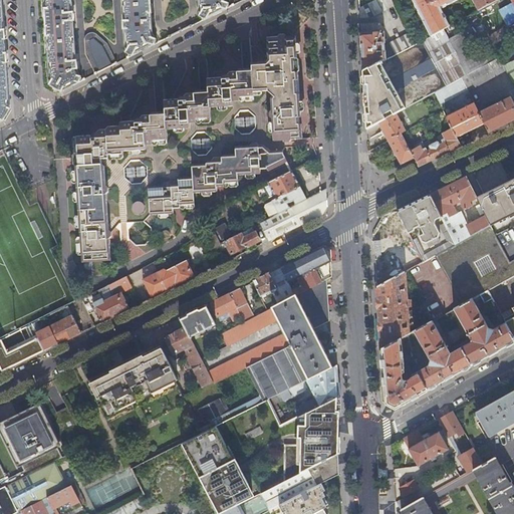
[(0,0),(0,121),(5,119),(10,108),(2,0),(0,0)]
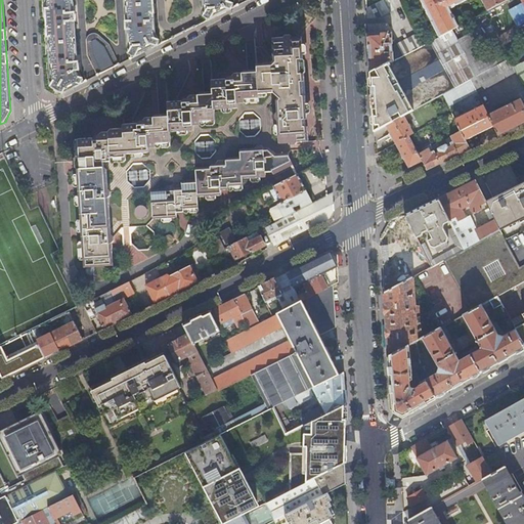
[(46,0),(53,86),(67,91),(85,82),(79,70),(80,70),(80,62),(78,62),(75,20),(77,20),(76,12),(75,12),(73,0),(46,0)]
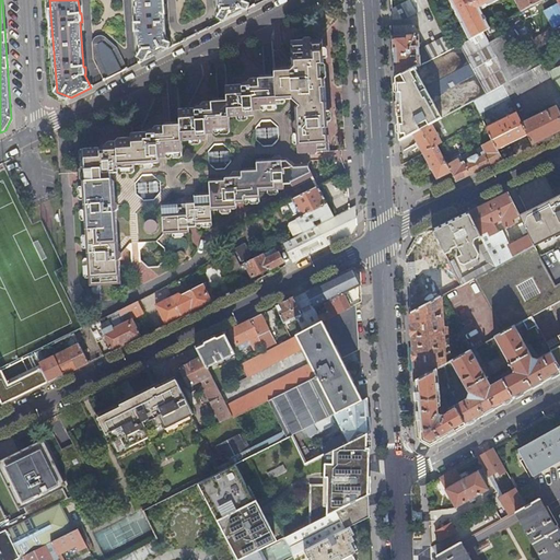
[(139,56),(142,62),(172,47),(166,36),(163,0),(135,0),(137,23),(135,24),(136,32),(138,31),(139,56)]
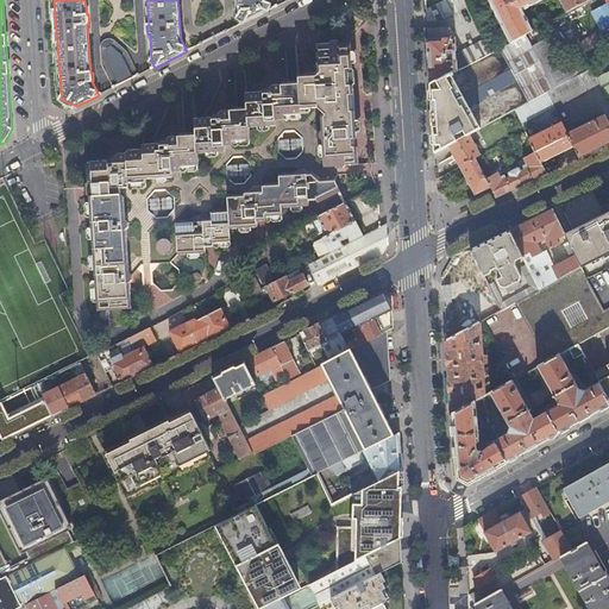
[(236,0),(238,18),(242,24),(272,8),(268,0),(236,0)]
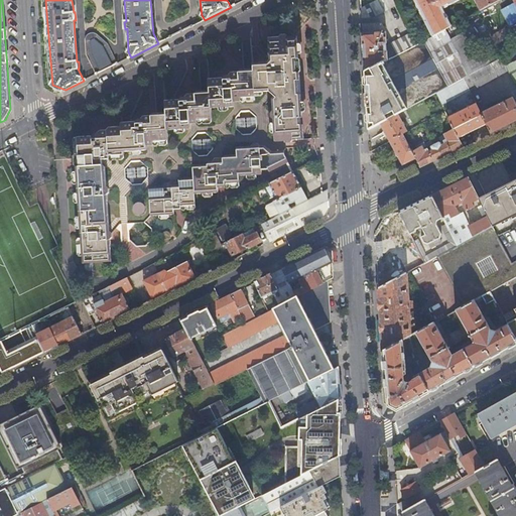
[(395,7),(391,0),(376,0),(361,8),(362,18),(373,18),(395,7)]
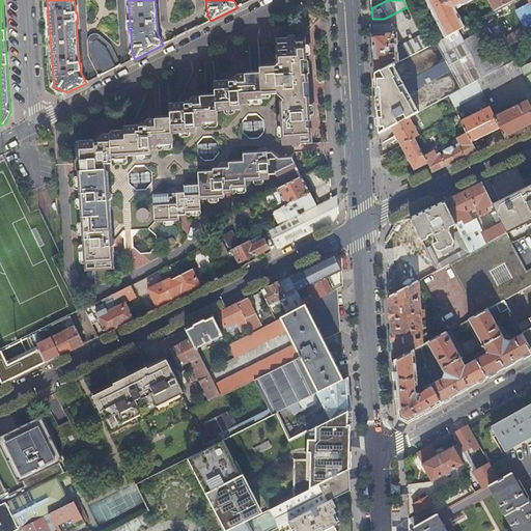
[(425,0),(445,38),(457,31),(465,27),(455,8),(471,0),(487,0),(495,11),(514,1),(513,0),(425,0)]
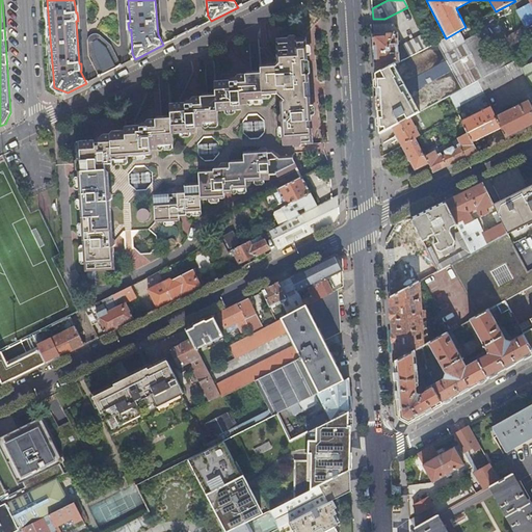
[(531,23),(520,30),(523,34),(527,42),(531,40),(530,35),(531,33),(531,23)]
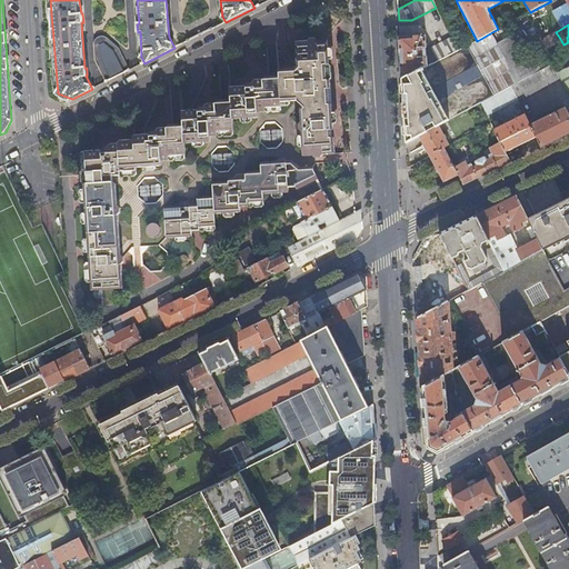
[(402,81),(459,50),(452,38),(430,49),(426,52),(425,32),(421,26),(399,28),(401,59),(402,81)]
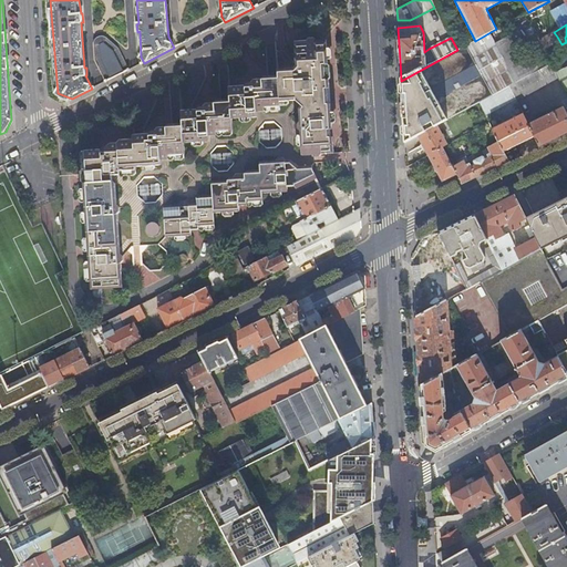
[(528,52),(526,48),(517,31),(495,43),(516,82),(538,70),(528,52)]
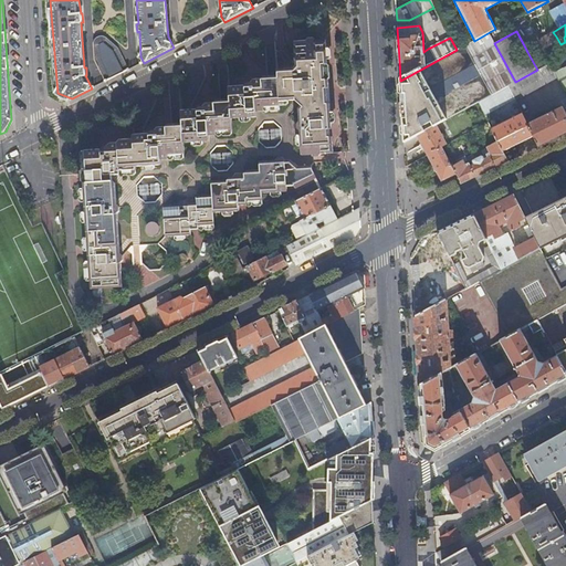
[(474,41),(464,45),(492,95),(509,86),(515,82),(494,43),(488,33),(474,41)]
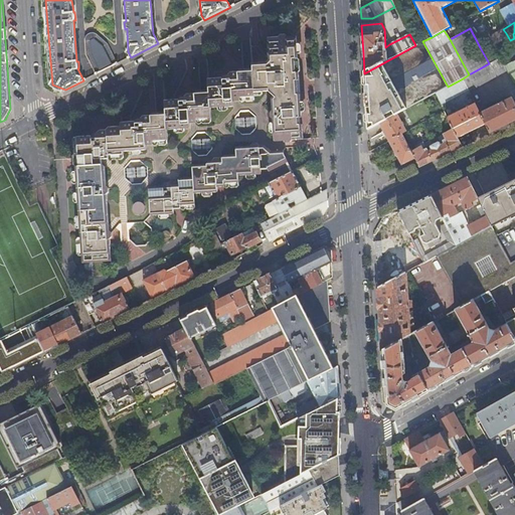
[(86,54),(96,74),(117,63),(108,43),(95,32),(94,32),(93,32),(92,31),(91,31),(90,32),(89,32),(88,33),(87,34),(86,34),(84,36),(84,37),(84,38),(84,39),(86,54)]
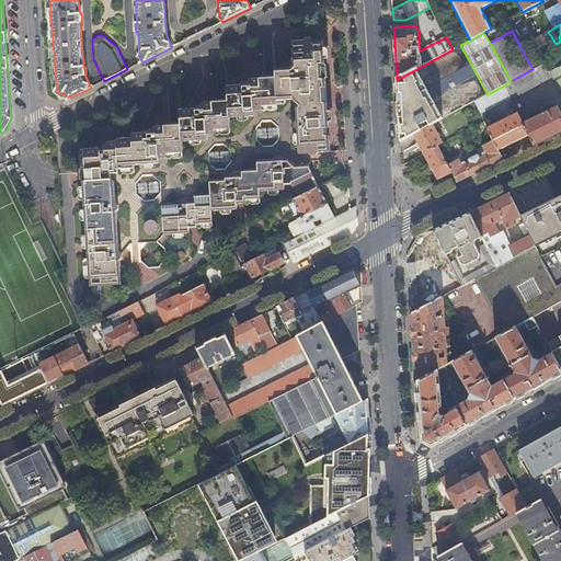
[(545,63),(560,54),(560,35),(559,37),(560,42),(556,44),(551,36),(534,45),(544,64),(545,63)]
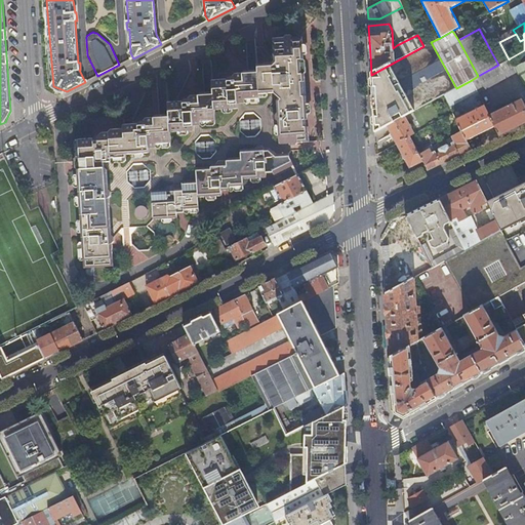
[(307,120),(308,119),(306,97),(305,97),(304,82),(305,82),(300,34),(271,36),(272,61),(270,61),(254,62),(255,68),(239,69),(240,76),(224,77),(225,83),(209,84),(210,90),(195,91),(196,99),(179,101),(179,106),(165,107),(165,113),(150,114),(151,121),(134,122),(134,126),(125,127),(125,129),(112,130),(111,132),(104,133),(101,135),(96,136),(94,138),(80,139),(81,169),(78,169),(79,175),(80,175),(81,191),(80,192),(80,197),(81,197),(82,206),(81,206),(81,220),(82,220),(83,237),(82,237),(83,243),(84,243),(85,260),(84,260),(84,268),(89,268),(88,269),(88,270),(87,270),(87,271),(87,272),(87,273),(88,274),(88,275),(89,275),(90,275),(94,275),(94,268),(114,266),(112,244),(114,241),(114,238),(112,235),(110,198),(112,196),(111,192),(109,190),(108,169),(106,167),(105,164),(112,163),(112,160),(127,159),(126,156),(150,154),(150,150),(158,149),(157,146),(171,145),(170,134),(194,132),(194,127),(202,126),(201,123),(215,122),(214,112),(237,110),(237,105),(244,105),(244,102),(258,101),(257,94),(273,93),(279,98),(276,102),(277,114),(275,116),(275,120),(278,122),(279,145),(309,143),(308,128),(307,127),(307,120)]
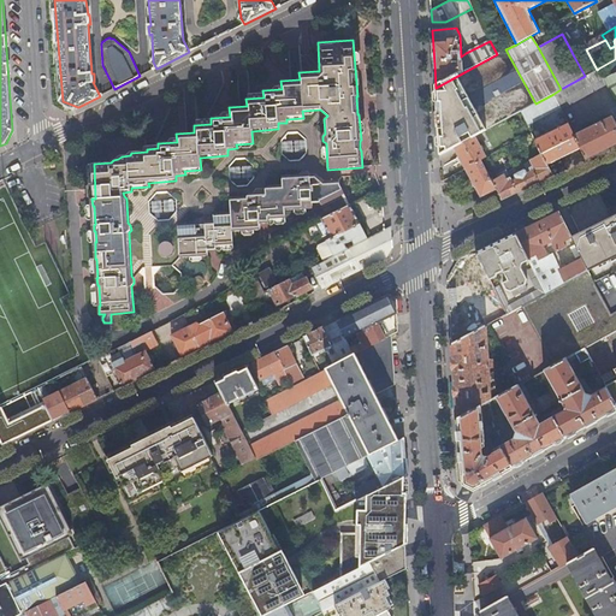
[(505,49),(503,51),(497,54),(436,88),(437,117),(439,155),(452,148),(473,137),(520,111),(535,104),(505,49)]
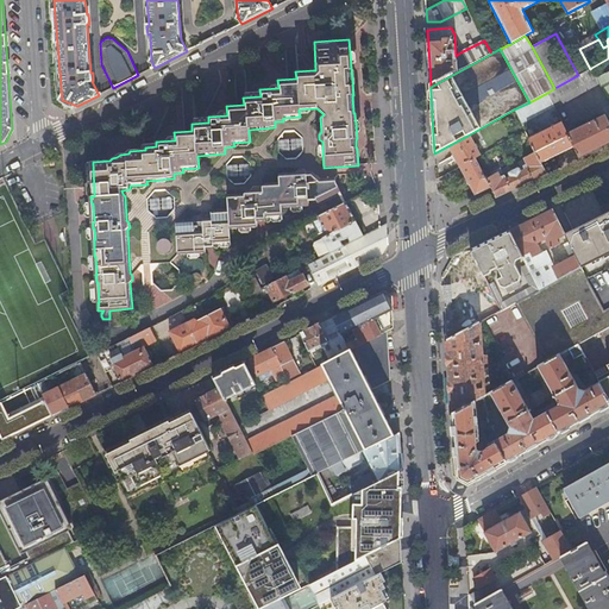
[(578,75),(590,69),(579,49),(567,56),(578,75)]
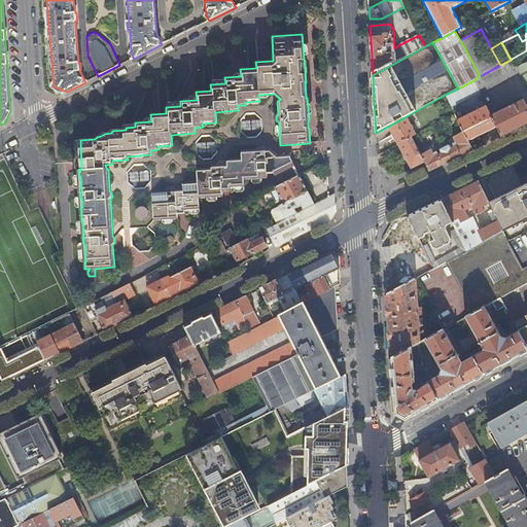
[(526,50),(512,59),(519,72),(526,88),(526,50)]
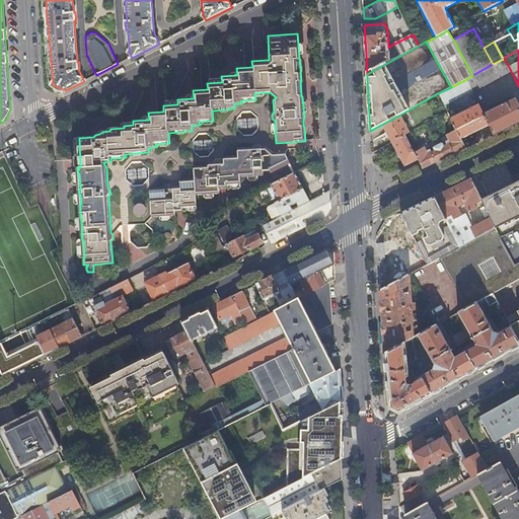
[(511,71),(504,58),(503,59),(493,64),(472,75),(466,79),(471,90),(472,92),(511,71)]
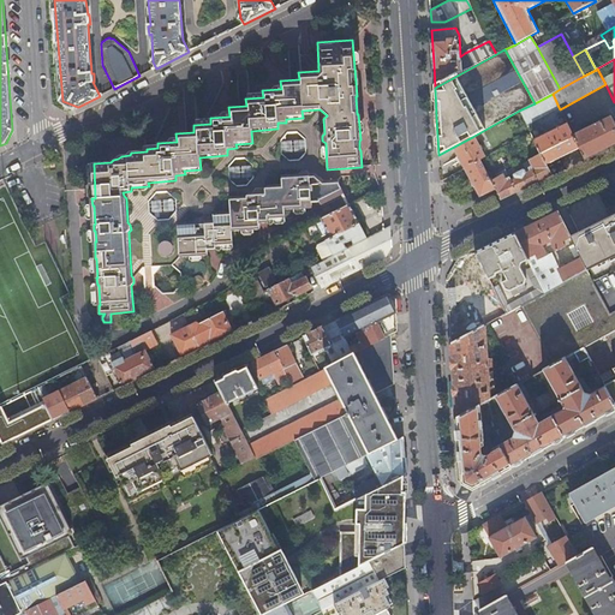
[(559,107),(553,94),(535,103),(519,111),(526,124),(559,107)]
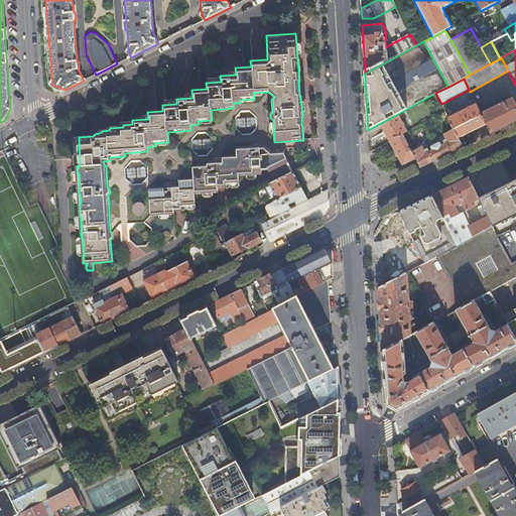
[(515,120),(515,104),(513,98),(499,105),(497,101),(492,103),(494,107),(481,114),(486,124),(490,133),(515,120)]
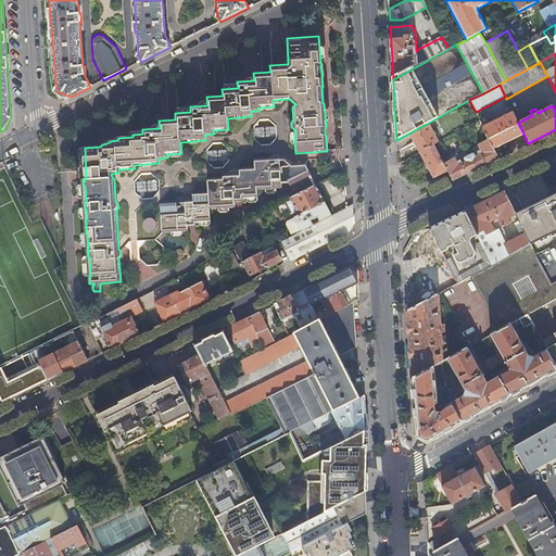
[(523,134),(518,123),(513,112),(483,128),(489,138),(493,148),(494,148),(505,142),(523,134)]
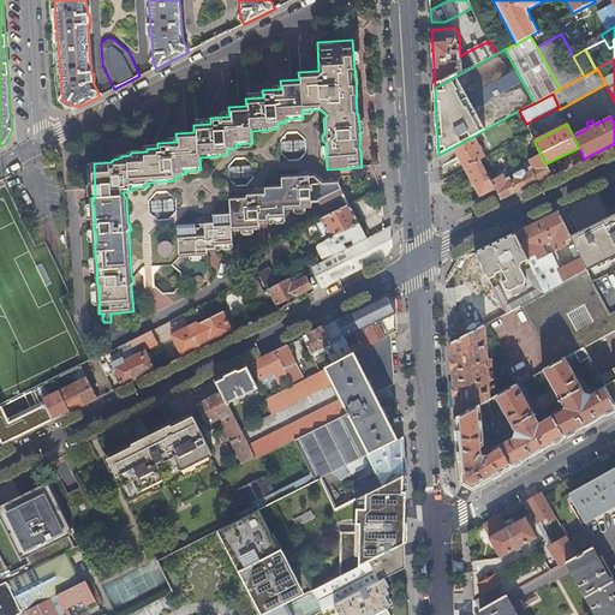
[(472,137),(452,148),(464,168),(479,160),(484,157),(472,137)]
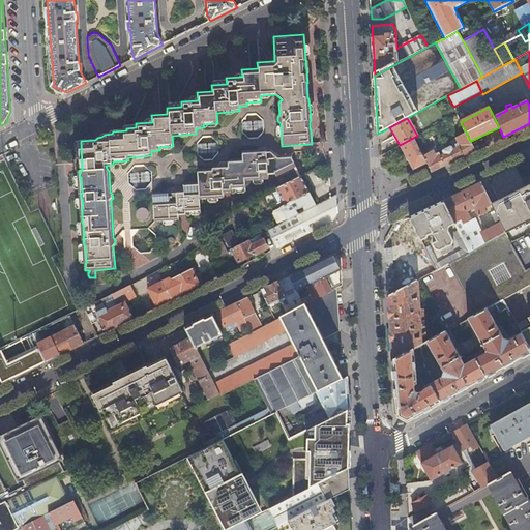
[(244,120),(243,137),(258,138),(259,121),(244,120)]
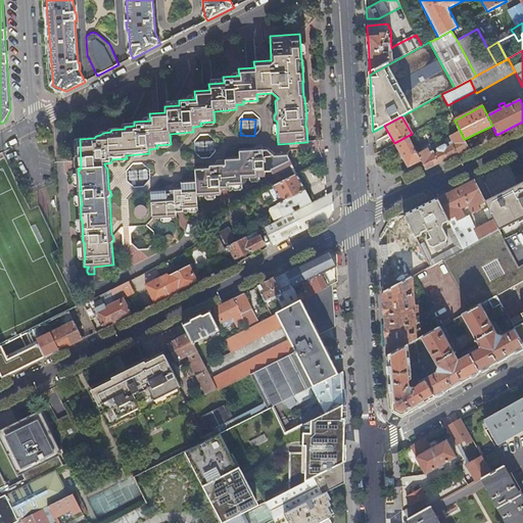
[(452,145),(464,139),(460,130),(448,136),(452,141),(449,143),(452,145)]
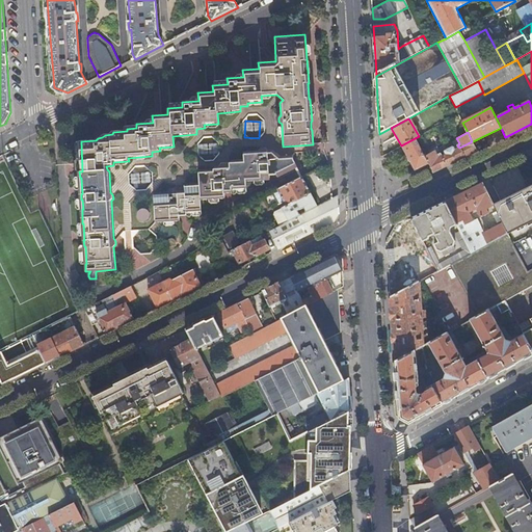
[(486,143),(483,136),(473,141),(477,149),(486,143)]
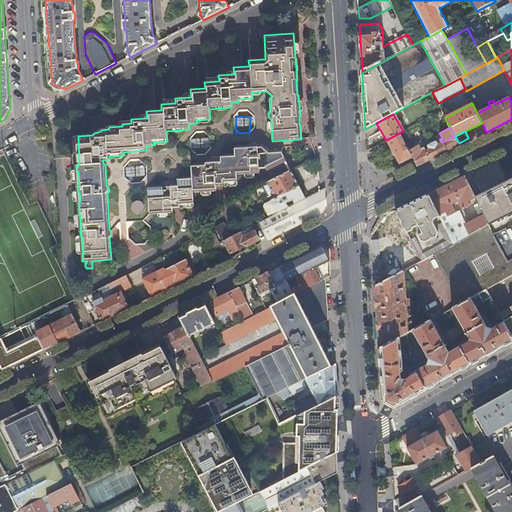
[(399,163),(412,157),(408,150),(399,133),(386,140),(399,163)]
